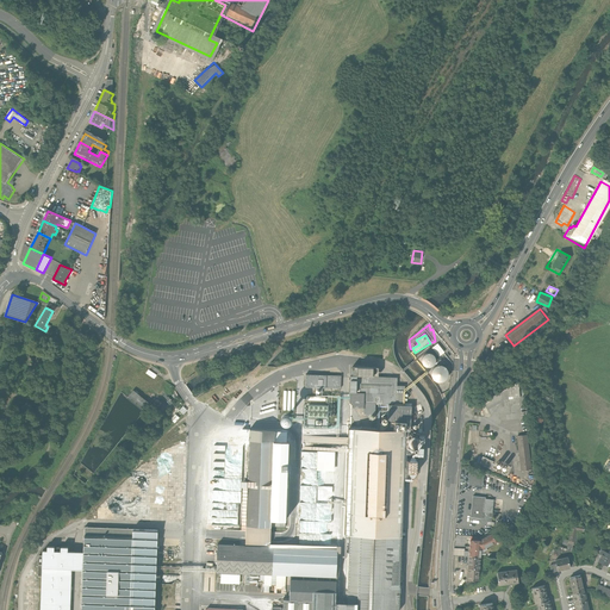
[(439,342),(433,347),(439,356),(446,352),(439,342)]
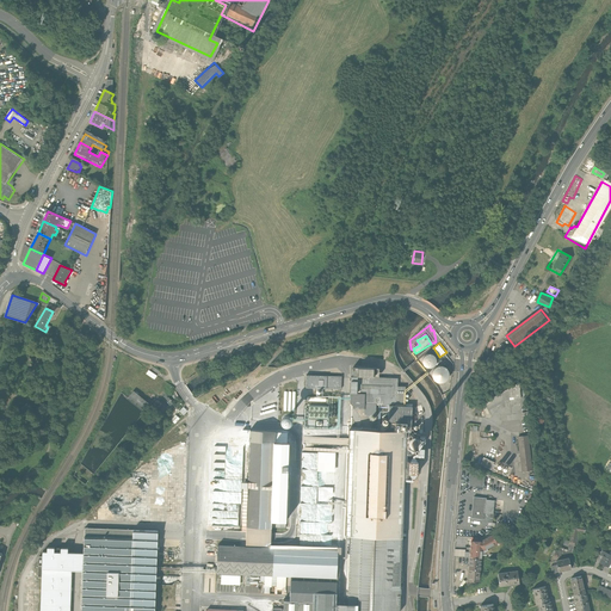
[(427,352),(423,363),(434,368),(438,356),(427,352)]
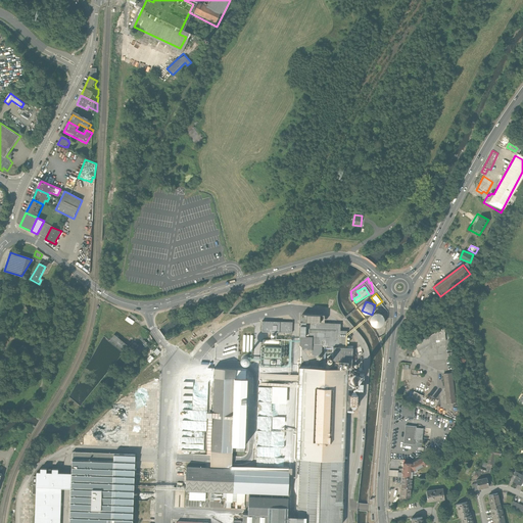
[(384,326),(384,313),(372,314),(372,327),(384,326)]
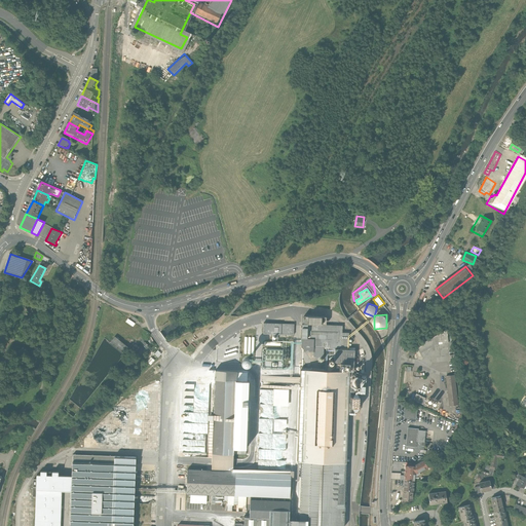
[(106,338),(114,328),(106,321),(103,325),(98,331),(106,338)]
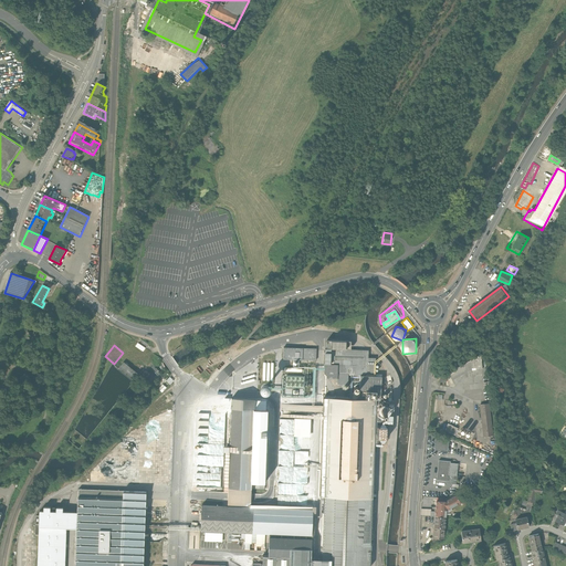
[(283,347),(283,359),(292,359),(292,366),(300,366),(300,359),(315,359),(316,347),(283,347)]
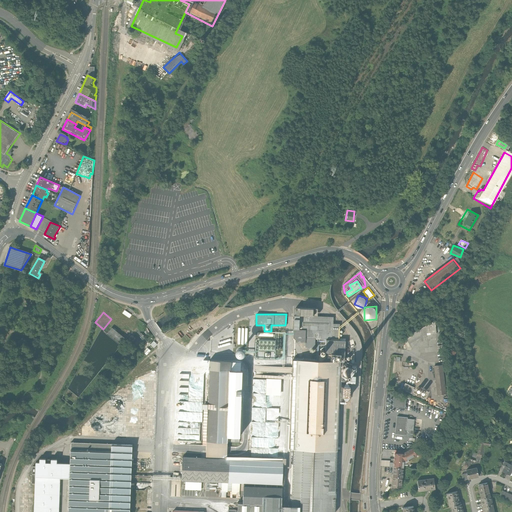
[(107,332),(120,343),(125,338),(112,326),(107,332)]
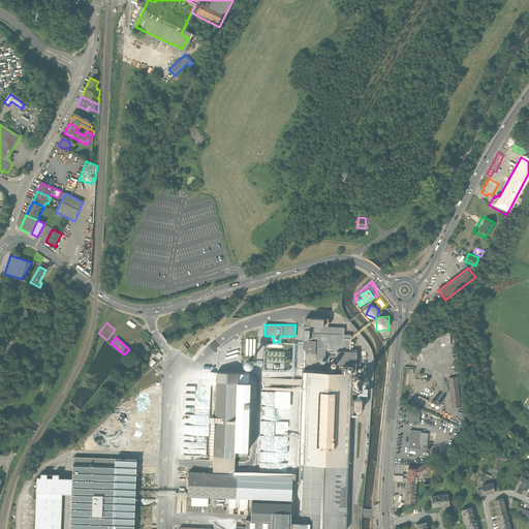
[(431,352),(443,351),(442,337),(418,353),(422,359),(431,352)]
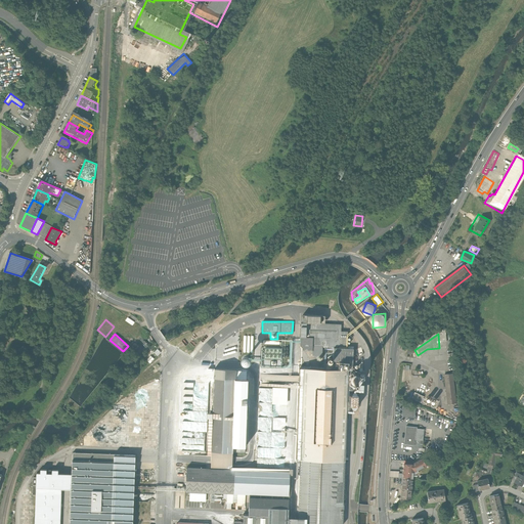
[(174,337),(177,343),(183,340),(180,335),(174,337)]
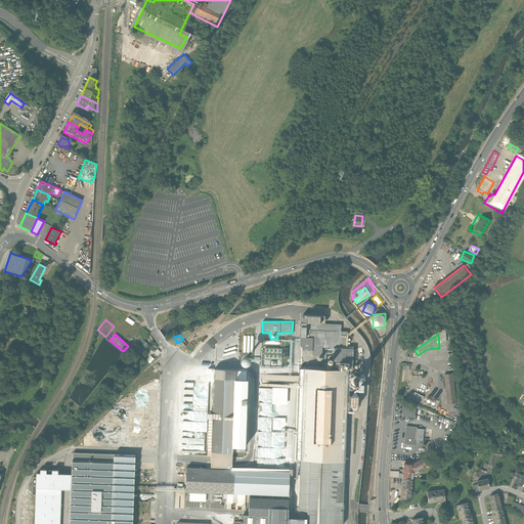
[(245,336),(245,351),(253,351),(254,336),(245,336)]
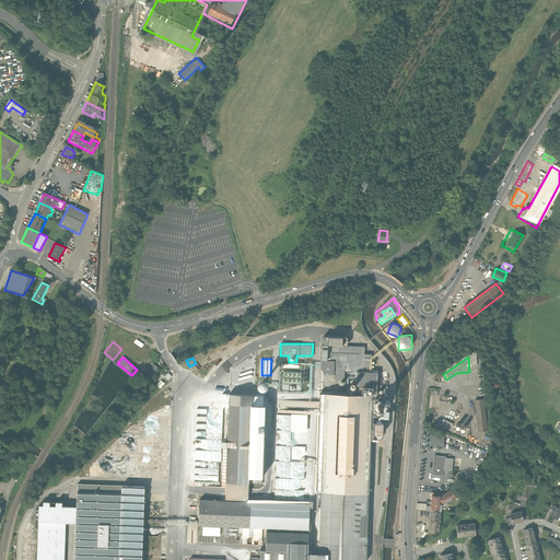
[(280,372),(279,392),(301,393),(302,371),(296,371),(296,368),(300,368),(300,363),(282,363),(282,368),(294,368),(294,371),(289,371),(289,372),(280,372)]
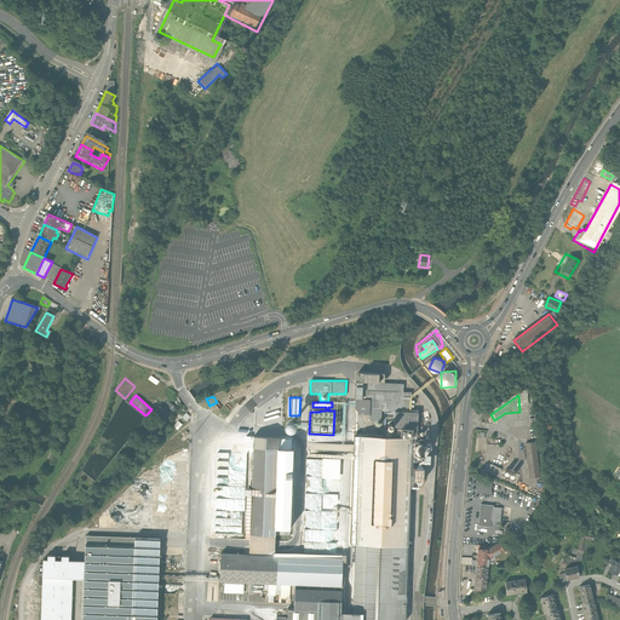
[(298,436),(298,435),(298,432),(297,431),(296,429),(293,429),(292,429),(290,429),(288,430),(286,431),(286,434),(286,435),(286,437),(287,438),(290,440),(291,441),(293,441),(296,440),(297,438),(298,436)]
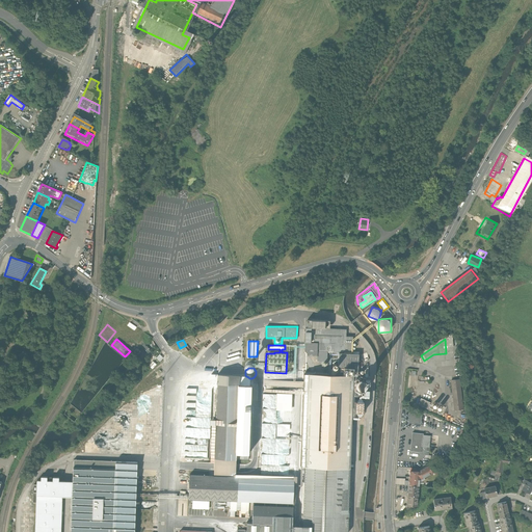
[(255,527),(175,529),(174,531),(347,531),(356,379),(307,378),(303,479),(238,476),(237,461),(254,462),(257,379),(218,378),(218,380),(214,478),(188,478),(189,506),(255,507),(255,527)]
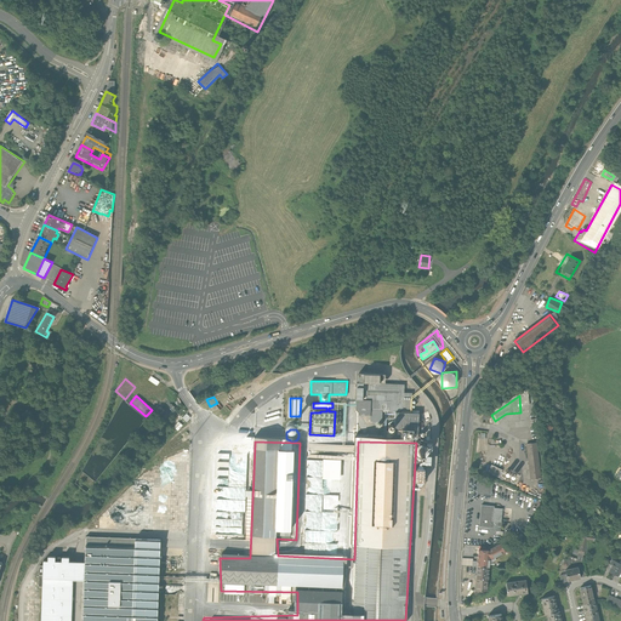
[(522,445),(527,482),(536,480),(531,444),(522,445)]
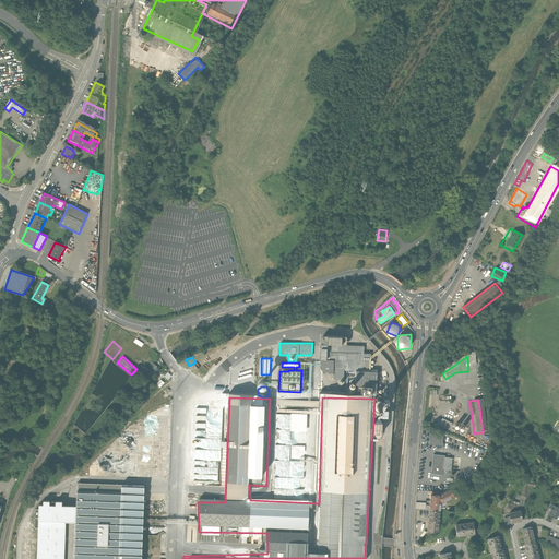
[(290,431),(307,431),(308,413),(290,413),(290,415),(284,415),(284,428),(290,429),(290,431)]
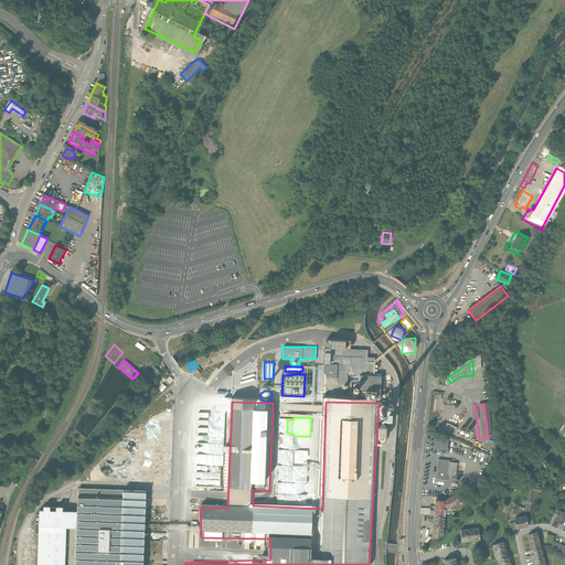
[(447,424),(444,430),(458,436),(460,429),(447,424)]
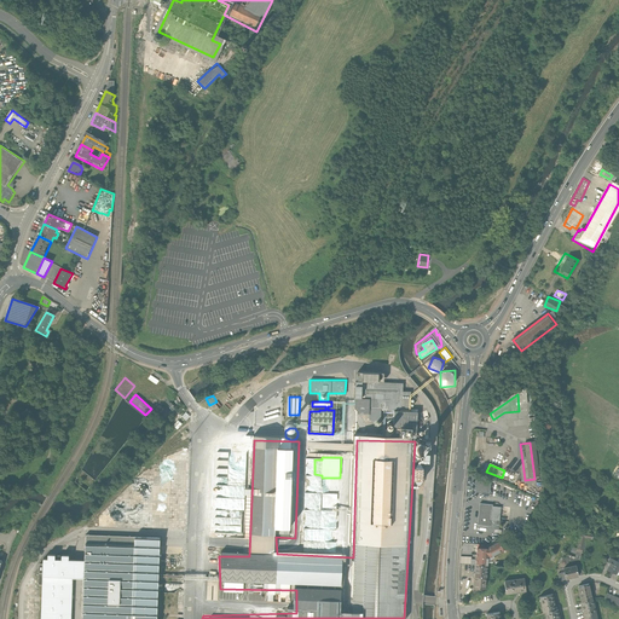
[(490,484),(475,481),(474,493),(487,495),(490,484)]
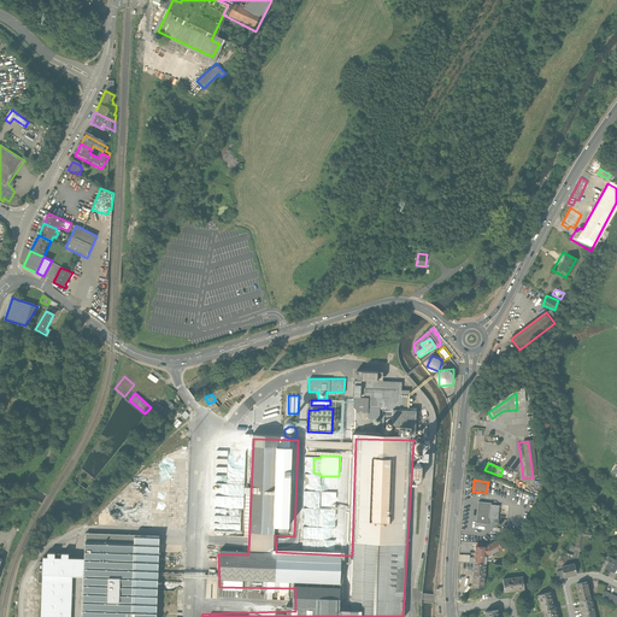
[(494,487),(492,492),(504,497),(506,492),(494,487)]
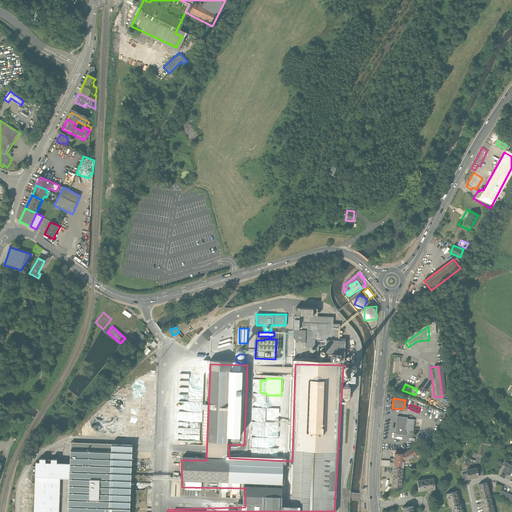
[(407,419),(395,418),(393,437),(402,438),(402,441),(409,442),(410,432),(412,432),(414,421),(407,420),(407,419)]
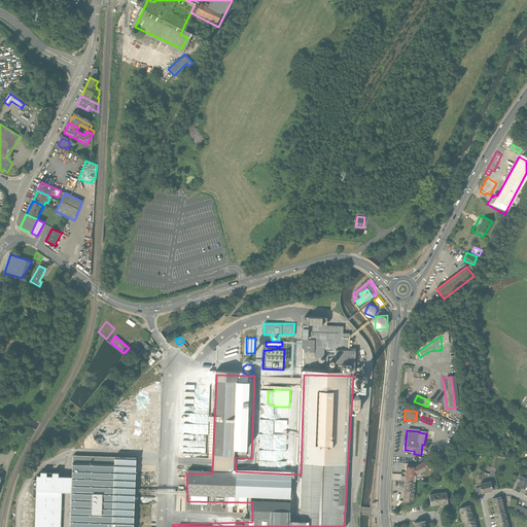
[(492,468),(496,469),(498,461),(502,462),(503,458),(495,456),(492,468)]
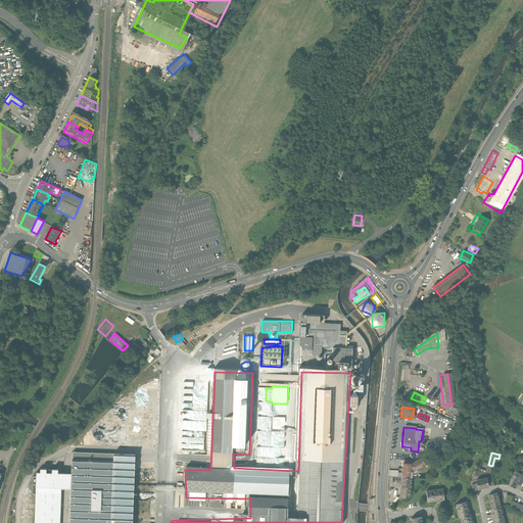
[(133,522),(136,457),(75,455),(75,456),(74,475),(73,489),(72,522),(133,522)]
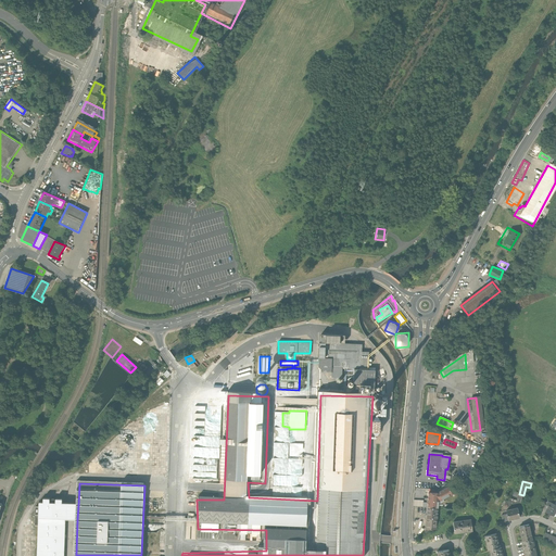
[(436,494),(426,493),(425,507),(433,508),(433,504),(449,494),(444,488),(436,494)]
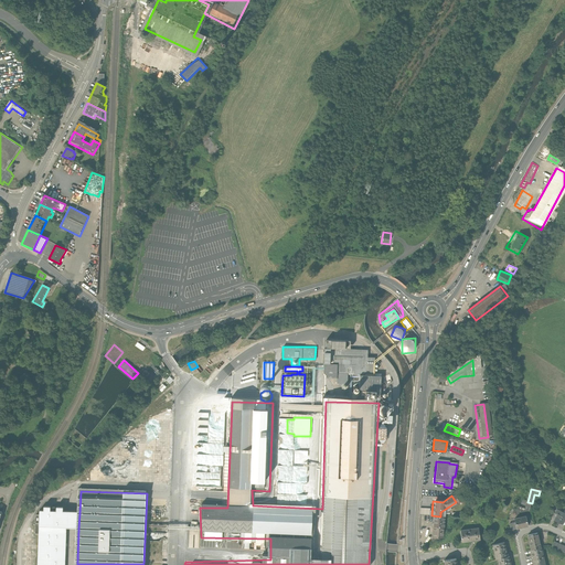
[(65,564),(67,529),(78,529),(80,513),(67,512),(67,508),(61,508),(60,512),(54,512),(54,508),(48,508),(48,512),(43,511),(41,564),(65,564)]
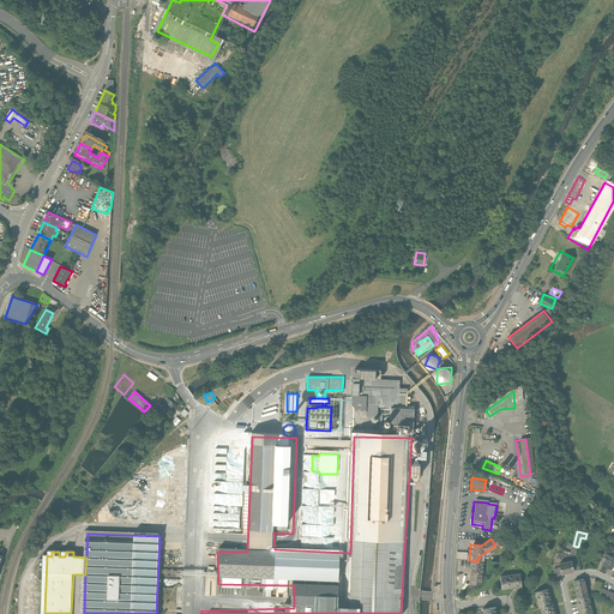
[(603,566),(612,571),(613,564),(613,554),(612,557),(606,554),(605,558),(607,559),(603,566)]
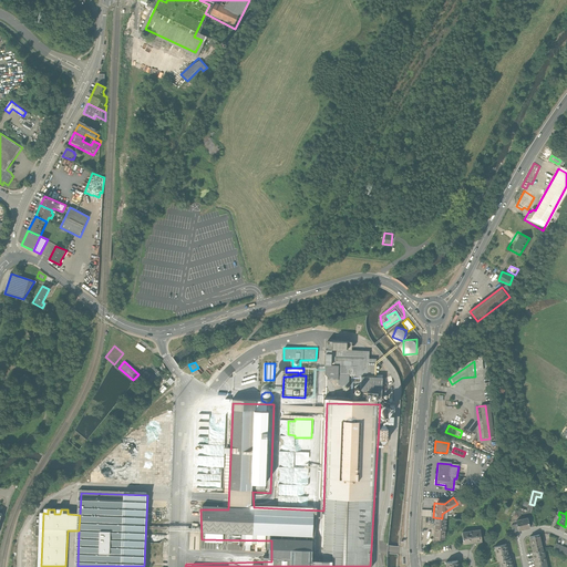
[(442,518),(433,517),(432,538),(441,538),(442,518)]
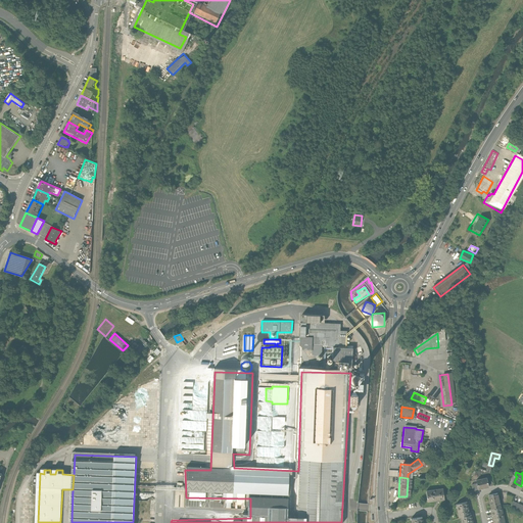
[(492,484),(490,477),(479,480),(480,484),(474,485),(476,490),(489,486),(489,485),(492,484)]
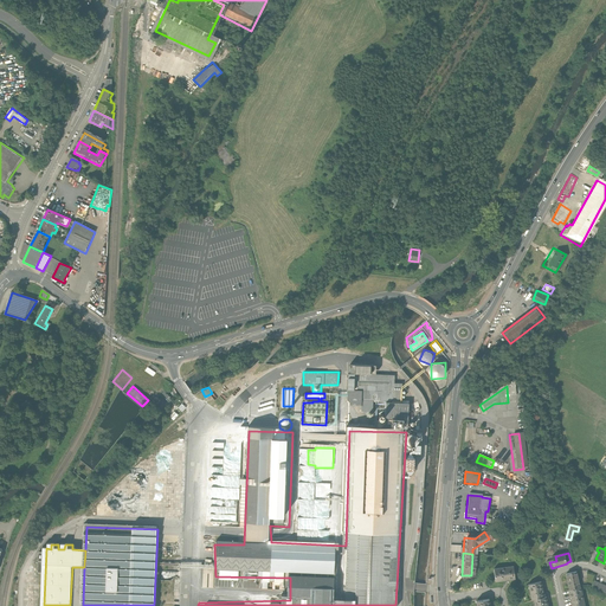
[(514,567),(494,569),(495,582),(515,580),(514,567)]
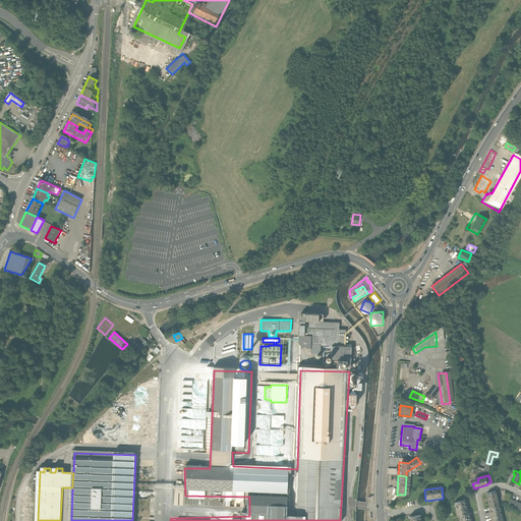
[(501,506),(498,491),(487,494),(490,508),(500,506),(501,506)]
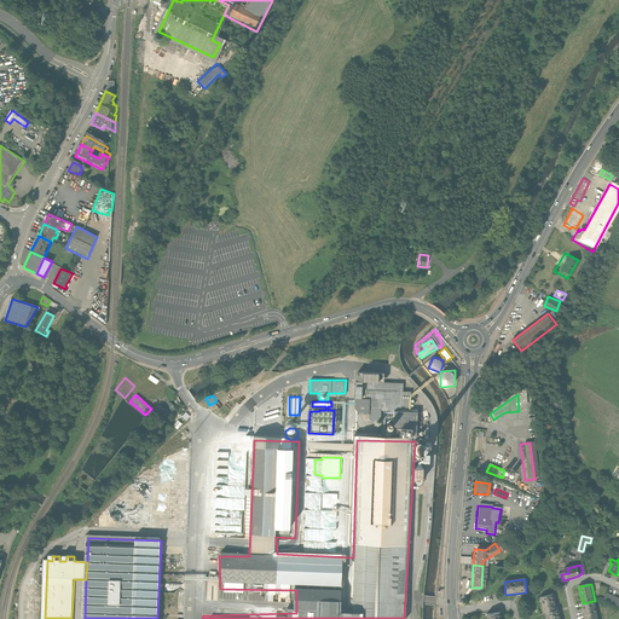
[(207,589),(207,600),(217,601),(218,590),(215,590),(215,586),(209,585),(209,589),(207,589)]
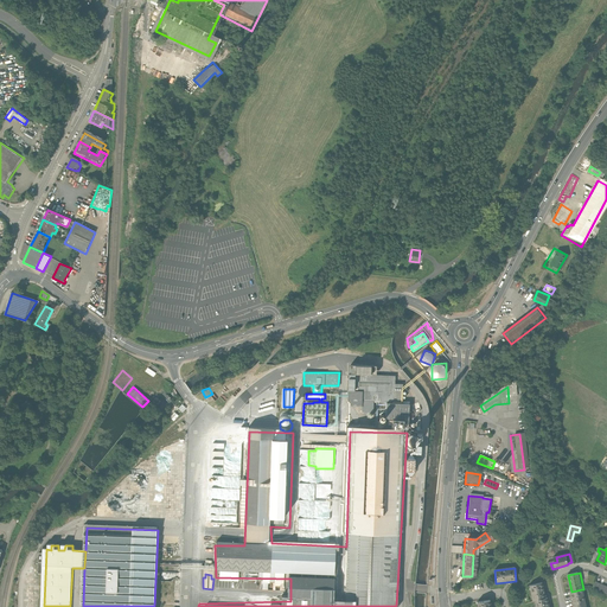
[(606,587),(595,582),(592,589),(606,596),(606,587)]
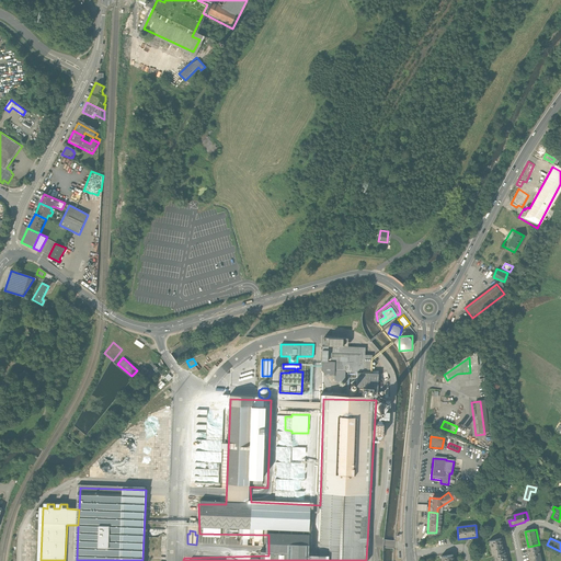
[(505,553),(502,539),(490,541),(493,556),(494,556),(505,553)]
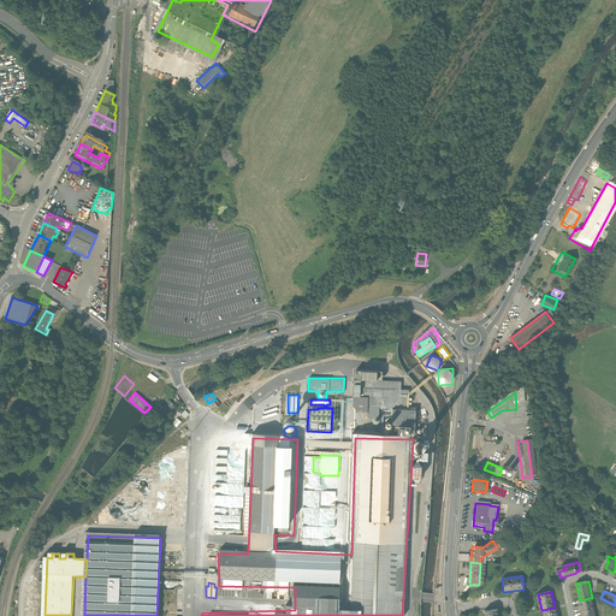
[(593,615),(591,598),(580,600),(578,600),(581,615),(593,615)]
